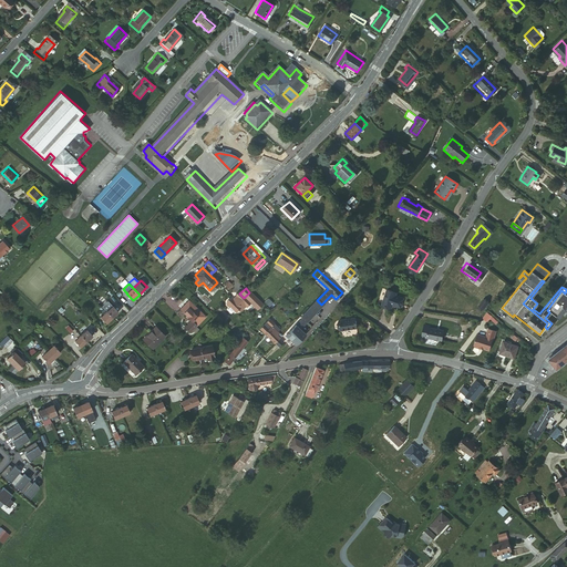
[(380,303),(390,307),(391,302),(391,301),(394,294),(395,290),(385,288),(380,303)]
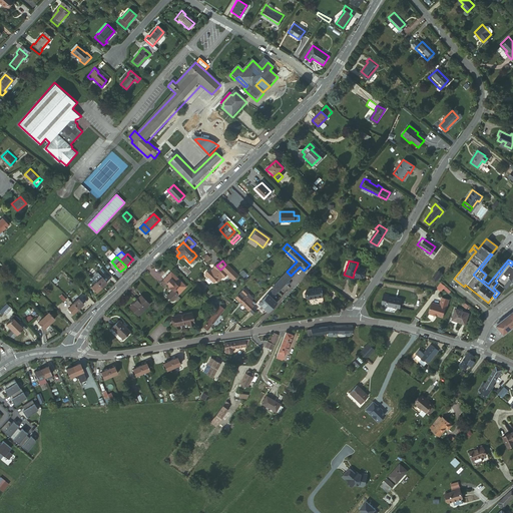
[(512,277),(512,267),(511,266),(508,263),(495,281),(497,283),(505,288),(512,277)]
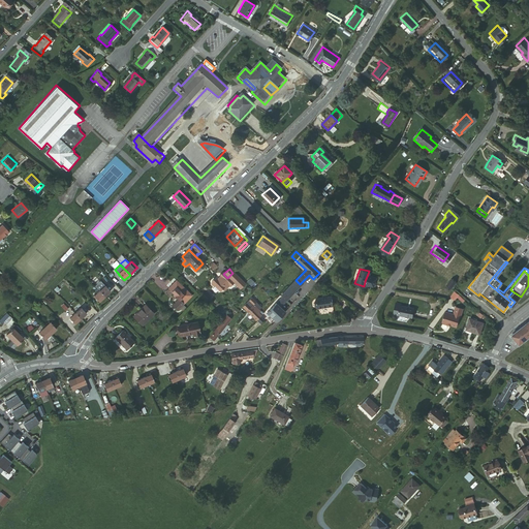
[(223,274),(222,273),(219,276),(219,278),(216,280),(212,280),(211,282),(211,285),(212,286),(213,286),(219,291),(221,289),(222,291),(227,286),(229,287),(232,283),(240,290),(245,284),(232,273),(227,278),(223,274)]
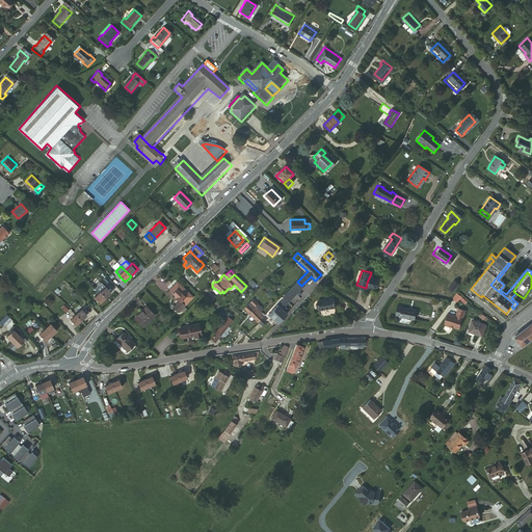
[(377,277),(370,275),(367,283),(375,285),(377,277)]
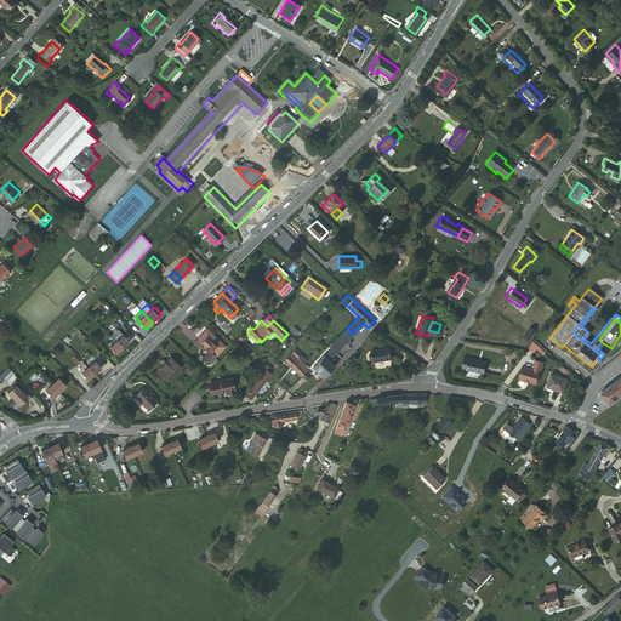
[(535,331),(531,328),(525,336),(529,339),(535,331)]
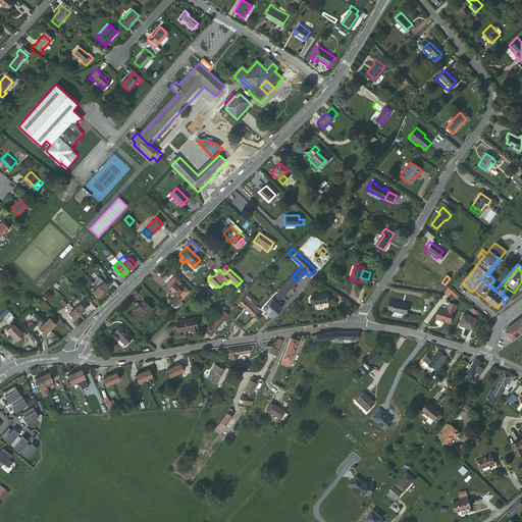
[(180,292),(176,296),(170,302),(174,306),(189,292),(173,276),(166,284),(169,288),(173,283),(180,292)]
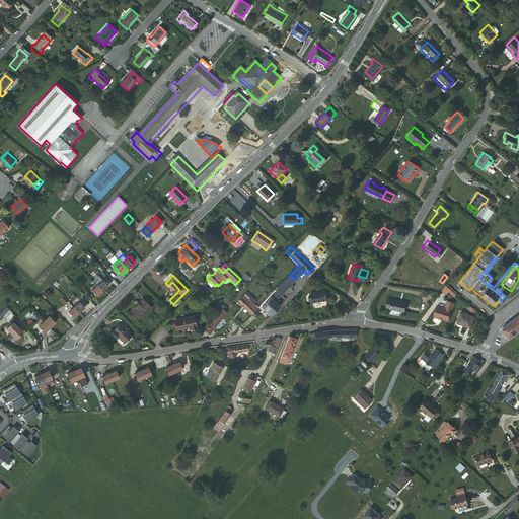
[(281,295),(294,279),(290,275),(276,290),(281,295)]
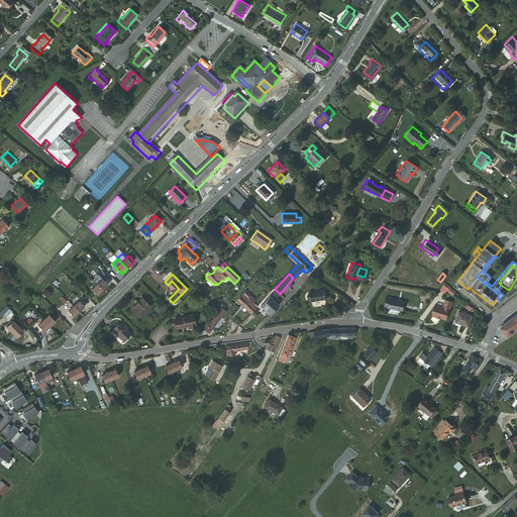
[(95,284),(101,289),(107,285),(97,275),(92,280),(95,284)]
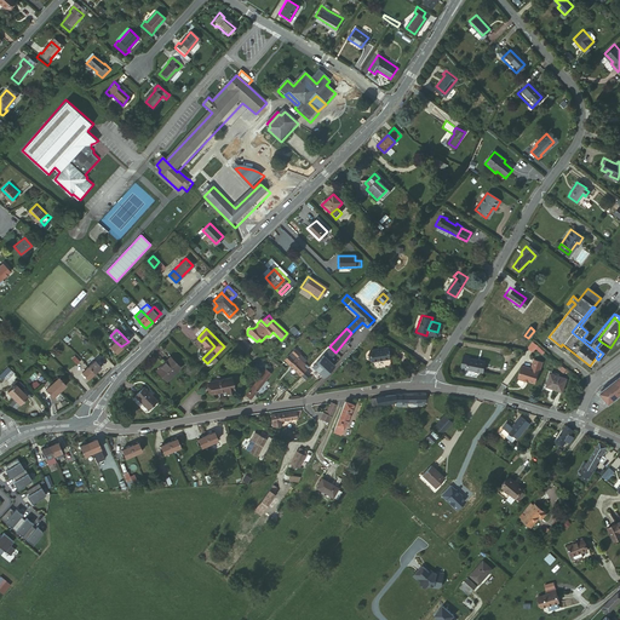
[(313,345),(325,336),(322,332),(310,343),(313,345)]
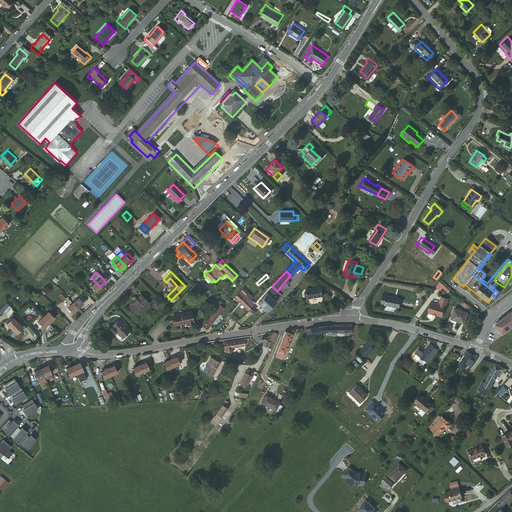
[(169,286),(173,290),(177,286),(170,278),(166,282),(170,286),(169,286)]
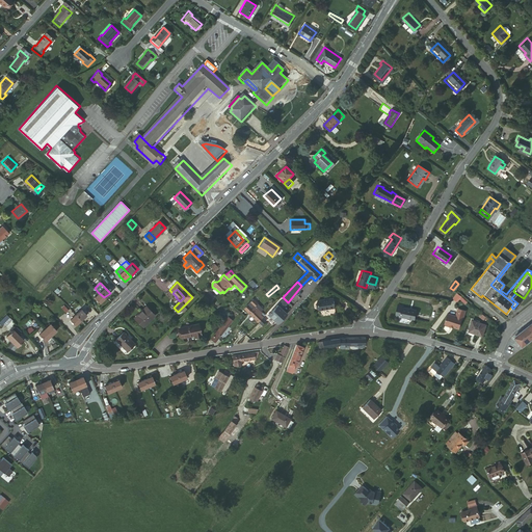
[(98,302),(104,297),(98,292),(92,296),(98,302)]
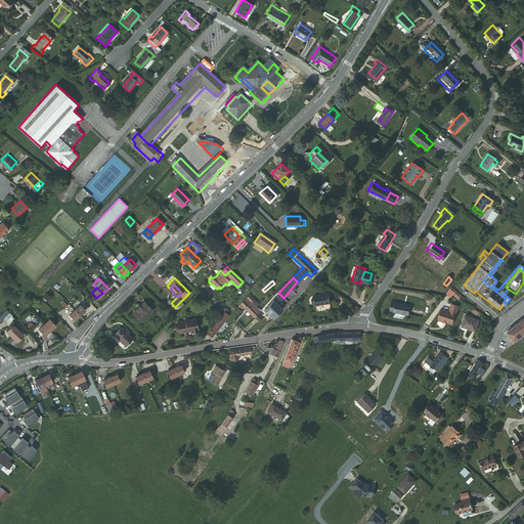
[(247,295),(238,304),(242,306),(250,297),(247,295)]
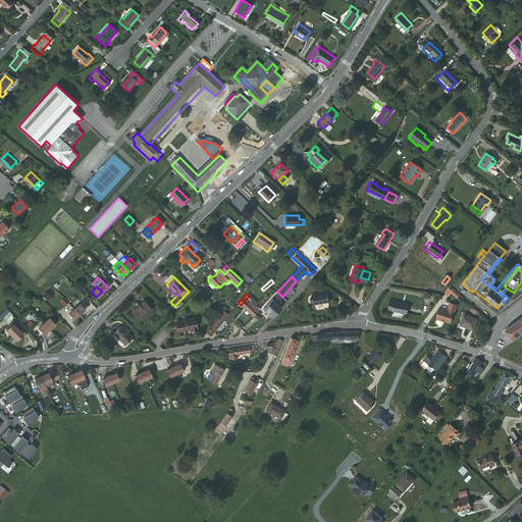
[(241,305),(253,316),(258,311),(255,308),(258,305),(249,296),(241,305)]
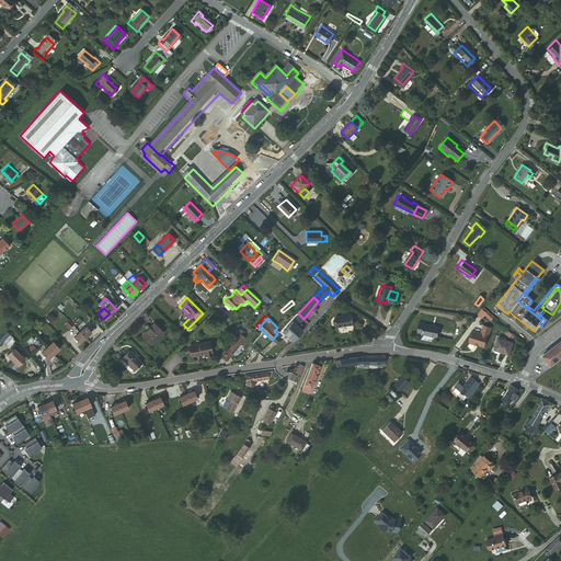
[(331,331),(347,328),(346,318),(330,321),(331,331)]
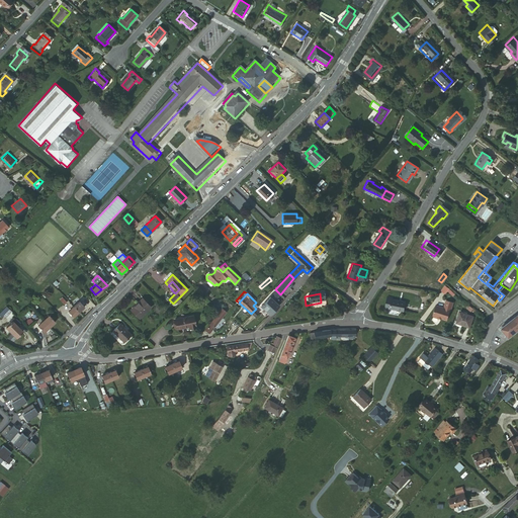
[(138,317),(150,305),(142,296),(131,309),(138,317)]
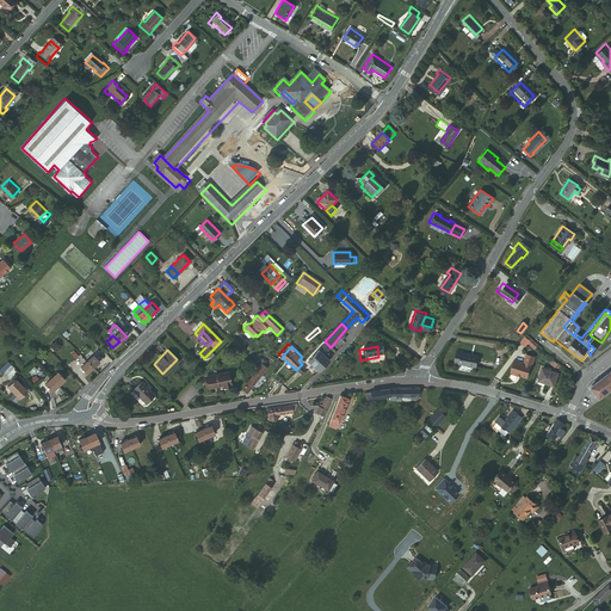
[(318,371),(328,360),(318,351),(307,362),(318,371)]
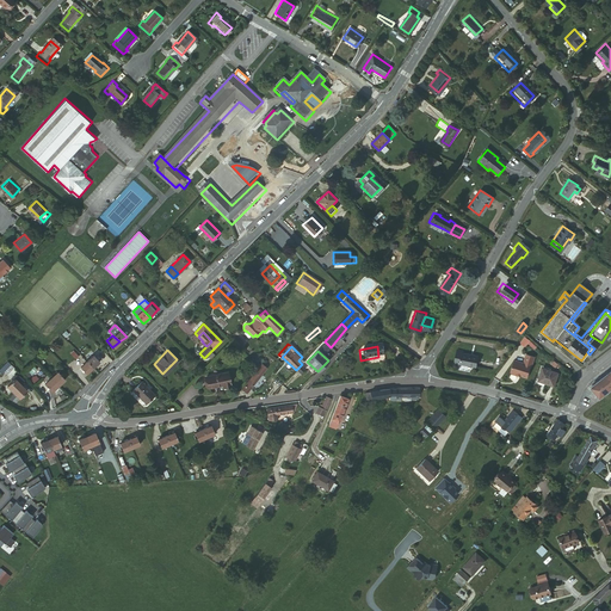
[(84,359),(90,366),(97,360),(91,353),(84,359)]
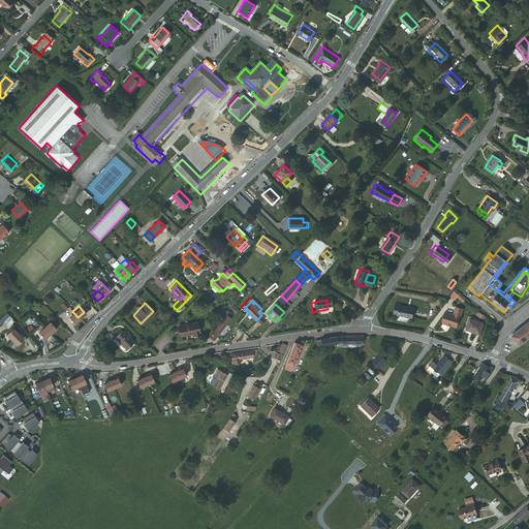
[(410,317),(411,308),(398,307),(398,313),(397,316),(410,317)]
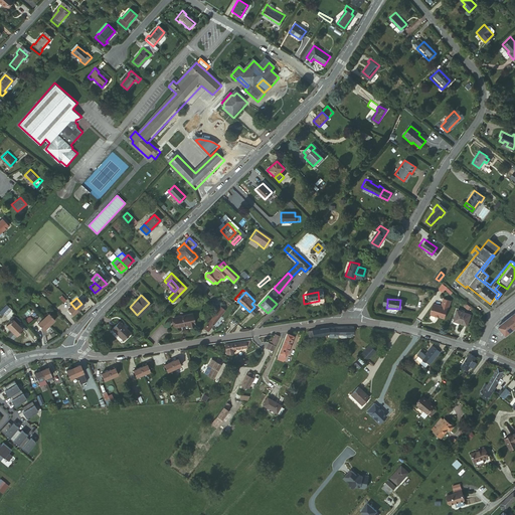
[(441,307),(433,304),(430,313),(431,315),(435,316),(435,315),(438,316),(438,317),(443,319),(447,309),(450,302),(443,300),(441,307)]
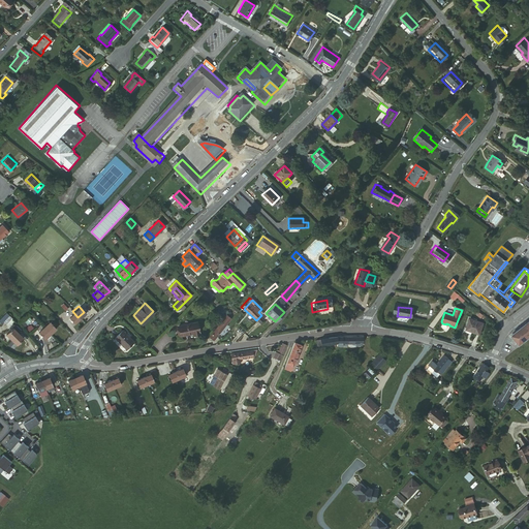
[(72,322),(78,317),(72,311),(67,316),(72,322)]
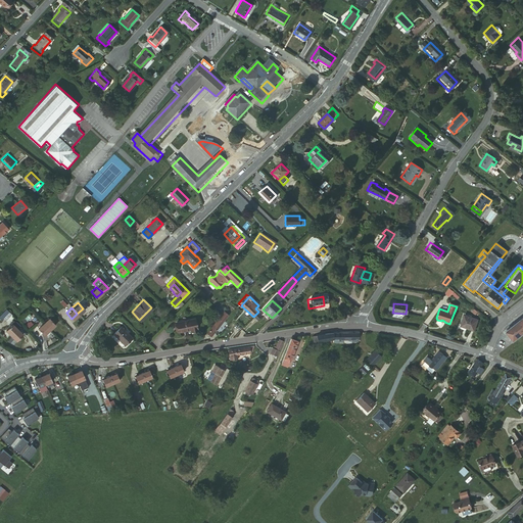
[(223,312),(217,318),(219,319),(222,322),(227,316),(223,312)]
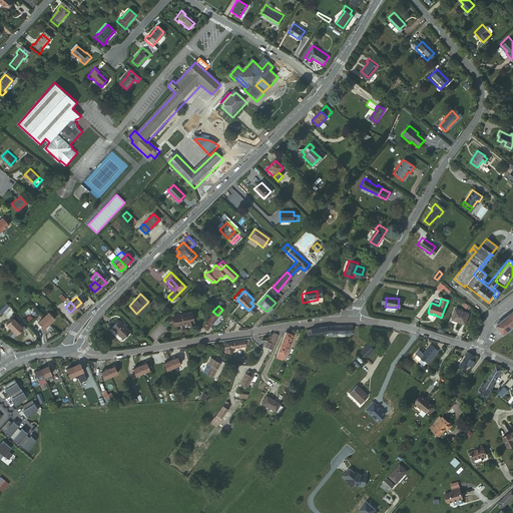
[(464,326),(468,315),(455,310),(451,322),(464,326)]
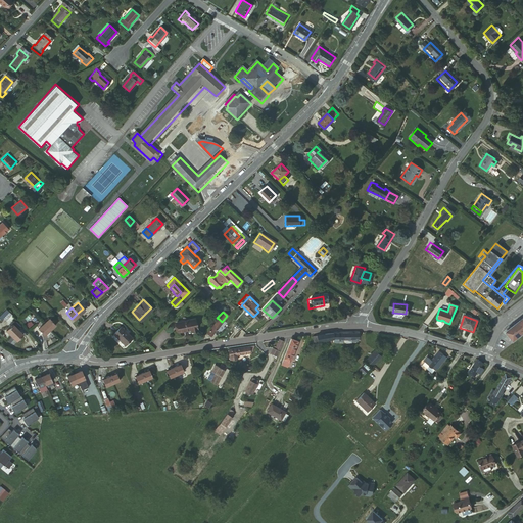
[(42,323),(47,328),(52,323),(47,318),(42,323)]
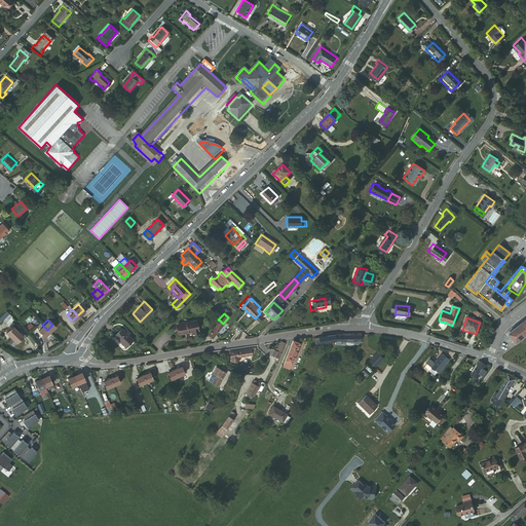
[(211,338),(223,324),(220,321),(208,335),(211,338)]
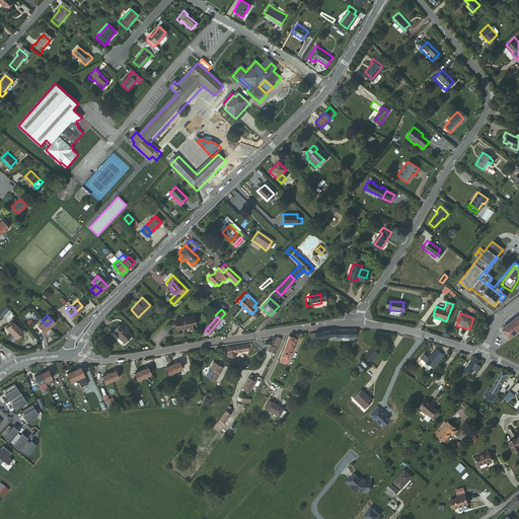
[(509,339),(518,329),(518,316),(503,329),(509,339)]
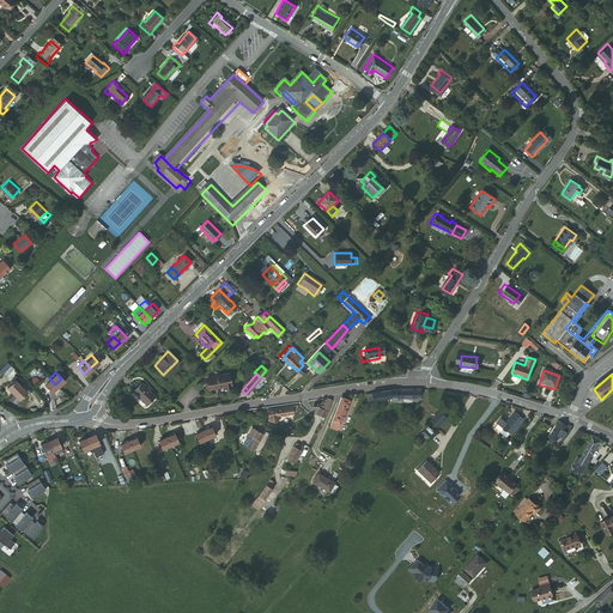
[(225,390),(232,389),(230,375),(207,380),(210,392),(225,388),(225,390)]
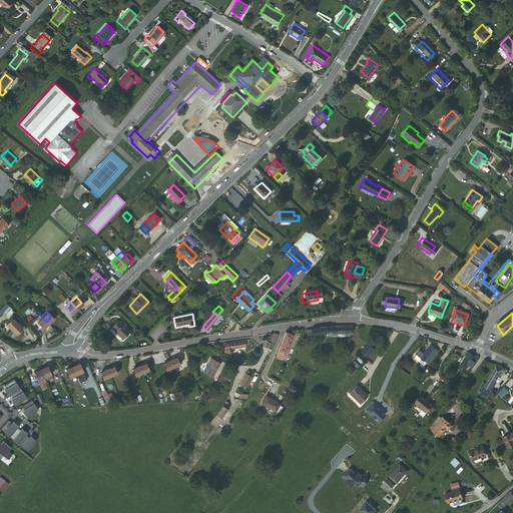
[(41,327),(46,322),(41,317),(36,322),(41,327)]
